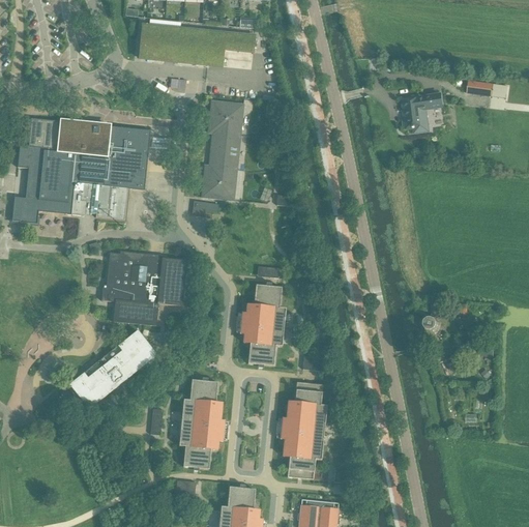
[(256,35),(143,24),(140,58),(223,65),(224,49),(254,52),(256,35)]
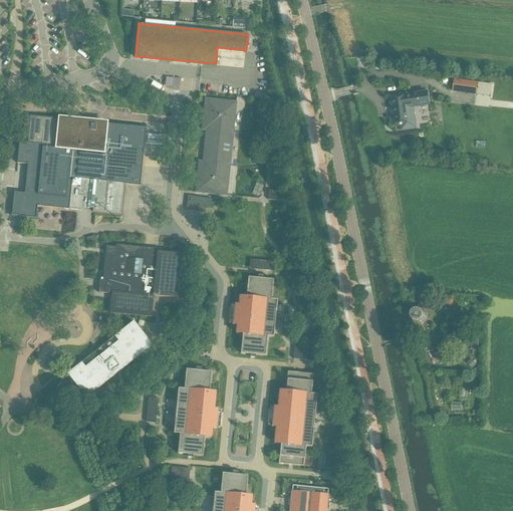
[(478,91),(479,79),(455,76),(453,88),(478,91)]
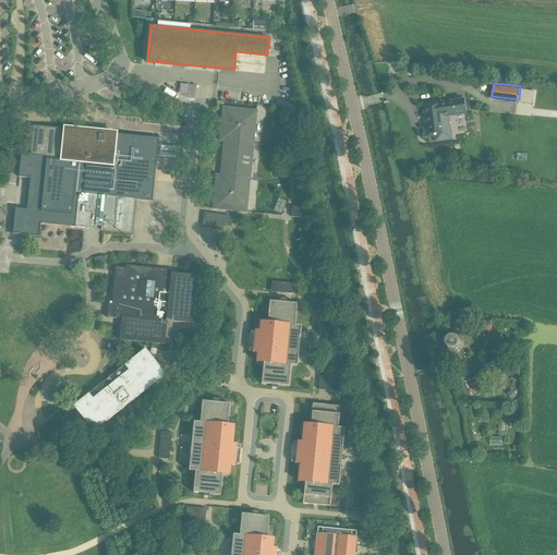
[(297,98),(264,95),(264,101),(297,105),(297,98)]
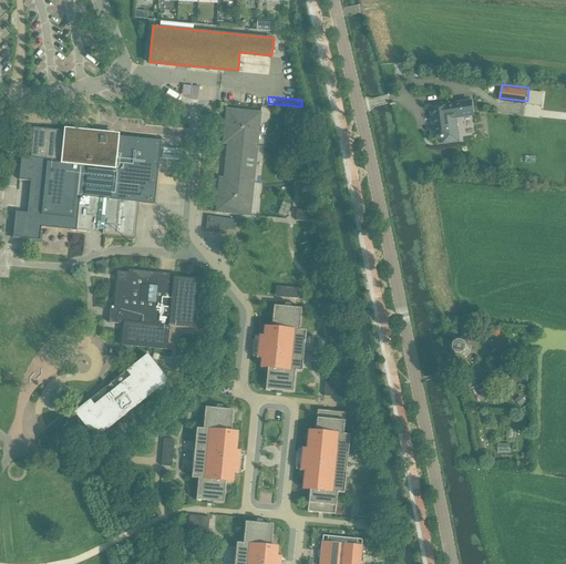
[(448,102),(431,103),(434,125),(431,126),(432,134),(434,134),(435,136),(442,135),(443,135),(444,140),(459,139),(455,112),(462,112),(462,114),(473,113),(472,100),(448,103),(448,102)]
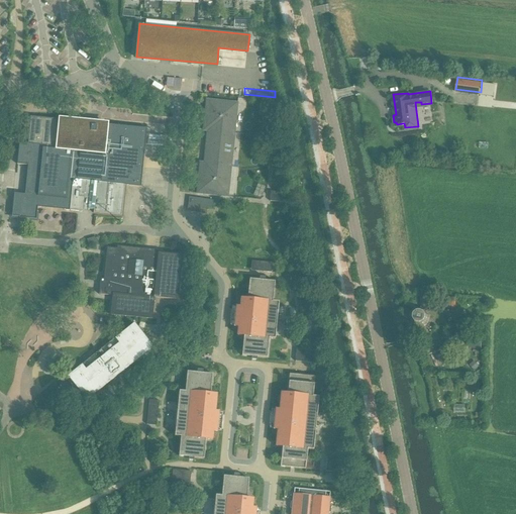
[(238,101),(207,98),(205,124),(211,124),(211,129),(210,129),(207,163),(208,163),(207,167),(200,167),(197,193),(229,196),(232,164),(230,164),(233,132),(235,132),(238,101)]
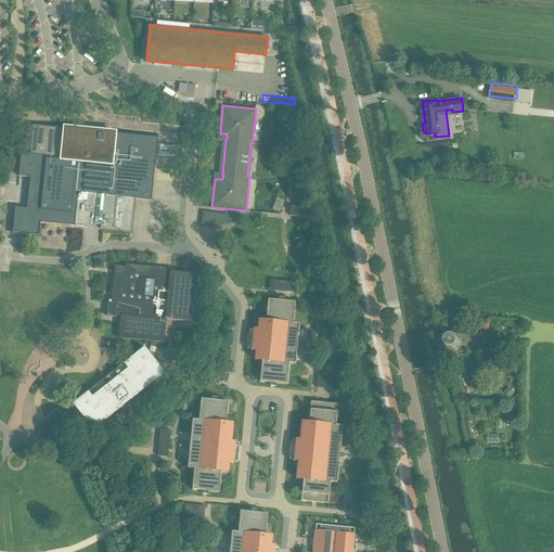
[(16,205),(13,230),(21,230),(21,231),(39,233),(40,220),(40,217),(69,219),(68,222),(86,225),(94,226),(95,221),(101,222),(101,226),(130,229),(134,196),(152,199),(154,175),(153,175),(154,166),(155,166),(155,164),(158,136),(107,130),(98,129),(88,128),(33,123),(31,136),(31,140),(30,152),(29,152),(29,153),(22,152),(20,174),(30,175),(27,206),(16,205)]
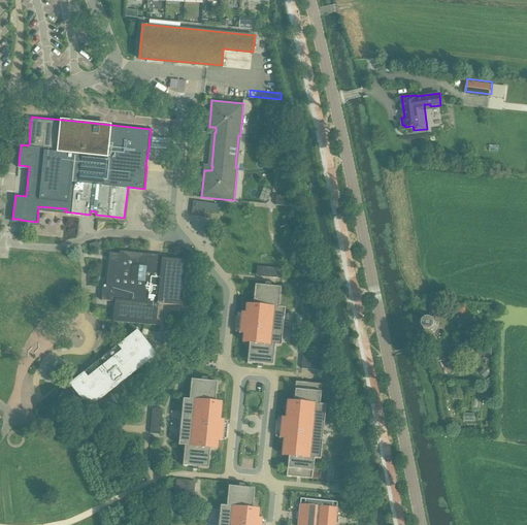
[(176,137),(151,135),(150,146),(174,149),(176,137)]
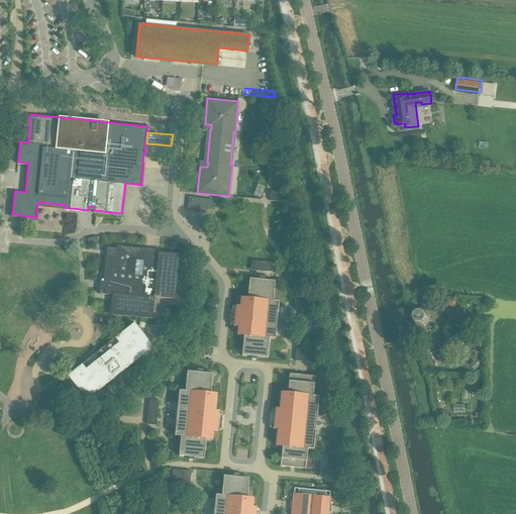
[(284,190),(272,189),(271,199),(283,200),(284,190)]
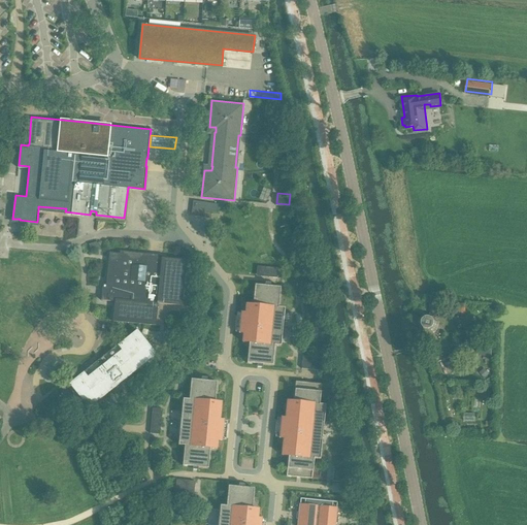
[(194,199),(193,207),(217,210),(218,202),(194,199)]
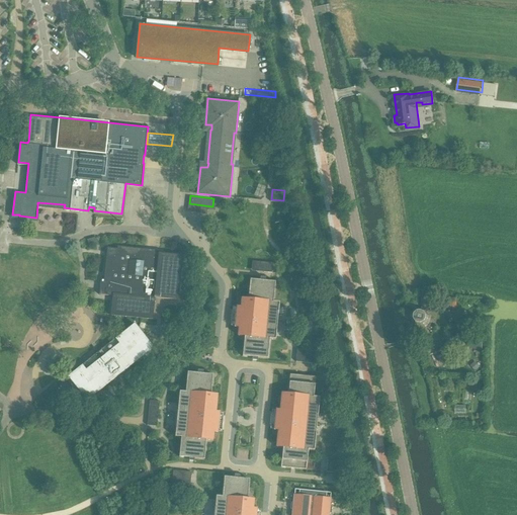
[(189,203),(188,209),(206,212),(207,205),(189,203)]
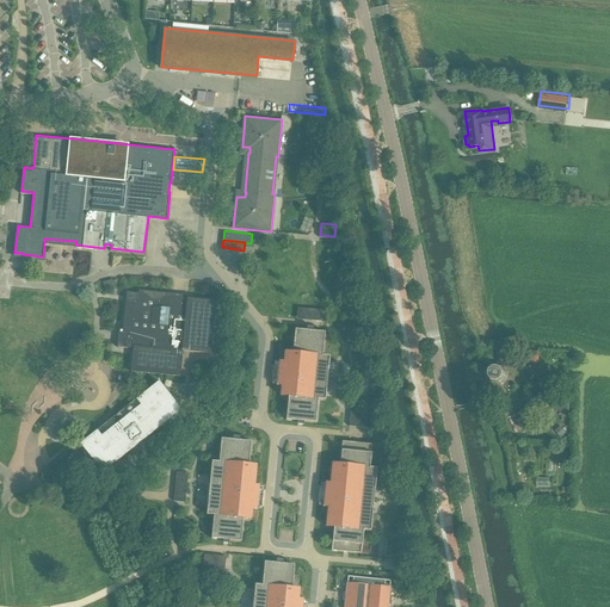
[(114,276),(104,279),(105,286),(115,284),(114,276)]
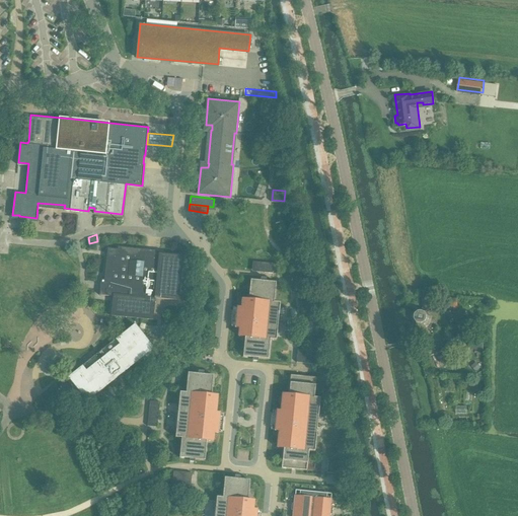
[(100,287),(99,293),(109,294),(109,291),(114,292),(114,294),(116,294),(116,295),(115,313),(112,312),(112,313),(153,318),(153,316),(149,316),(150,307),(150,306),(154,306),(155,296),(179,298),(179,293),(178,292),(179,289),(180,289),(180,285),(179,285),(179,282),(180,282),(181,278),(180,278),(180,275),(181,275),(181,271),(181,267),(182,267),(182,264),(181,264),(182,260),(183,253),(162,251),(163,249),(153,248),(146,247),(118,244),(118,247),(107,246),(107,249),(108,249),(107,253),(106,253),(106,256),(107,256),(106,261),(105,265),(106,265),(106,268),(105,268),(105,271),(105,276),(104,278),(101,277),(100,282),(100,287)]
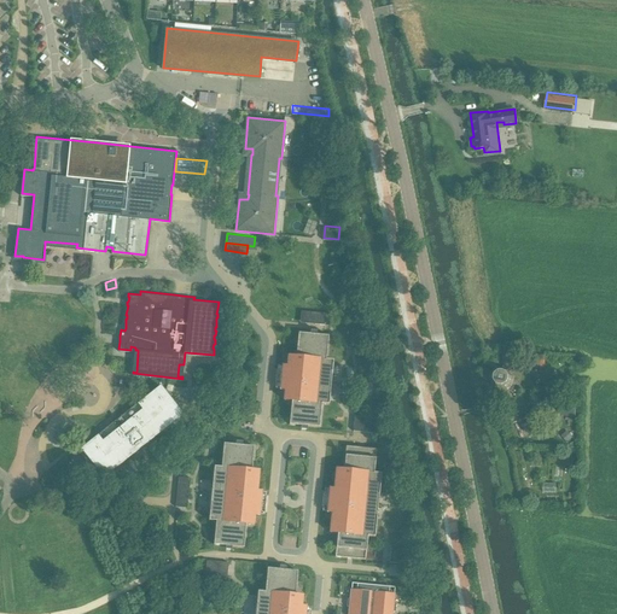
[(316,310),(302,309),(301,320),(315,322),(316,310)]
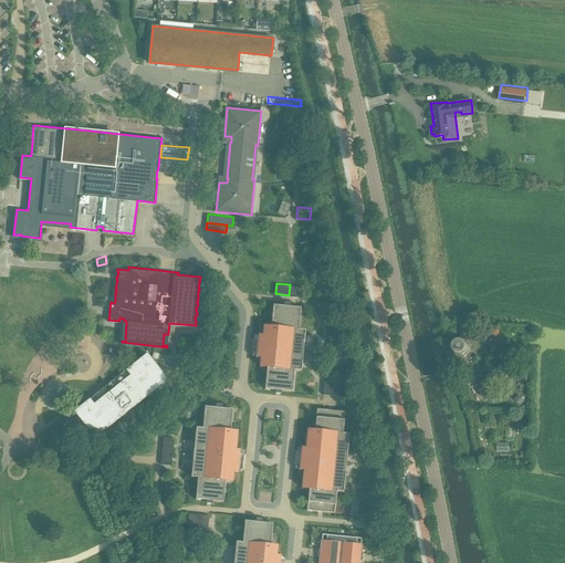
[(290,284),(289,295),(302,296),(303,285),(290,284)]
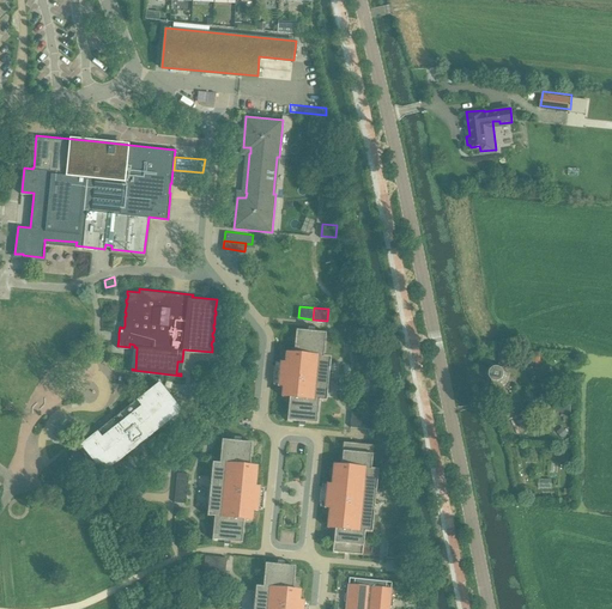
[(283,395),(290,395),(288,419),(300,420),(306,420),(317,421),(320,399),(326,399),(331,354),(323,354),(326,330),(314,329),(308,329),(296,328),(295,346),(294,351),(286,351),(285,360),(285,361),(288,361),(285,379),(285,384),(284,383),(283,385),(283,395)]
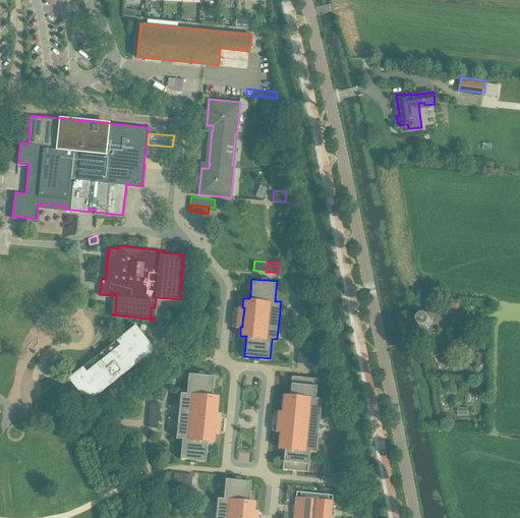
[(425,329),(432,325),(435,317),(429,309),(422,307),(415,311),(413,320),(417,327),(425,329)]
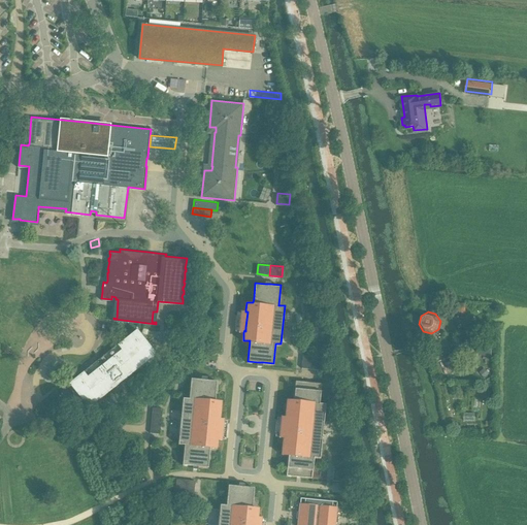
[(94,362),(70,382),(89,406),(157,352),(138,328),(108,351),(112,356),(98,367),(94,362)]
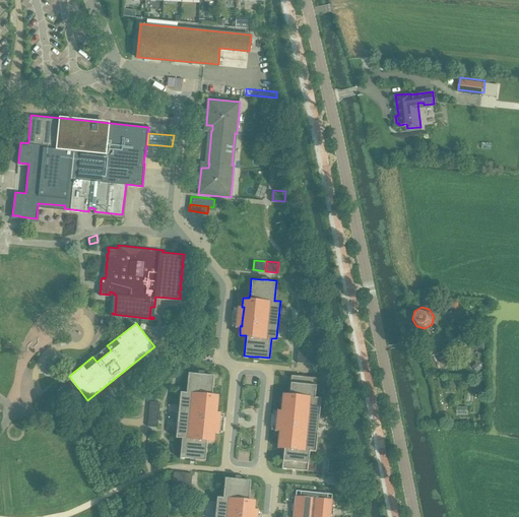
[(307,362),(308,348),(299,348),(298,361),(307,362)]
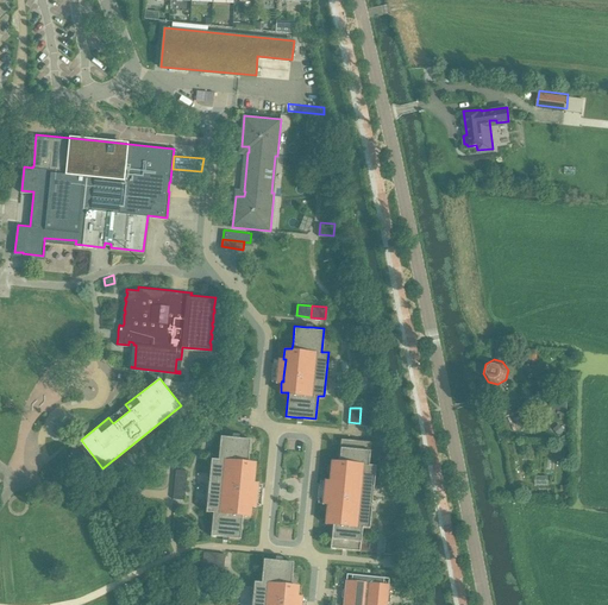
[(371,409),(361,408),(359,423),(370,424),(371,409)]
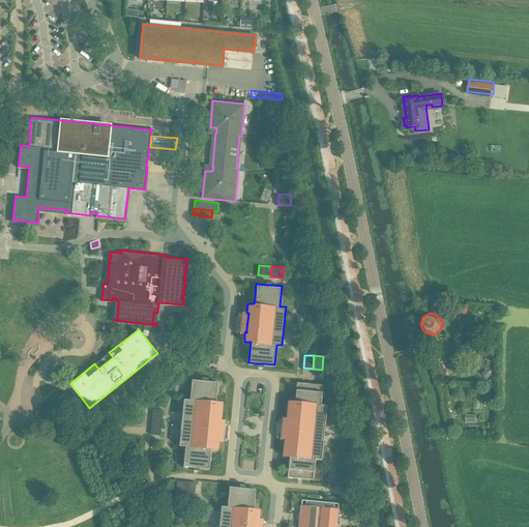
[(192,379),(189,399),(183,399),(182,416),(181,427),(179,444),(185,445),(183,465),(194,466),(199,467),(209,468),(211,447),(217,448),(218,440),(218,439),(217,439),(217,435),(219,419),(221,419),(221,418),(222,402),(215,402),(217,381),(208,380),(202,380),(192,379)]
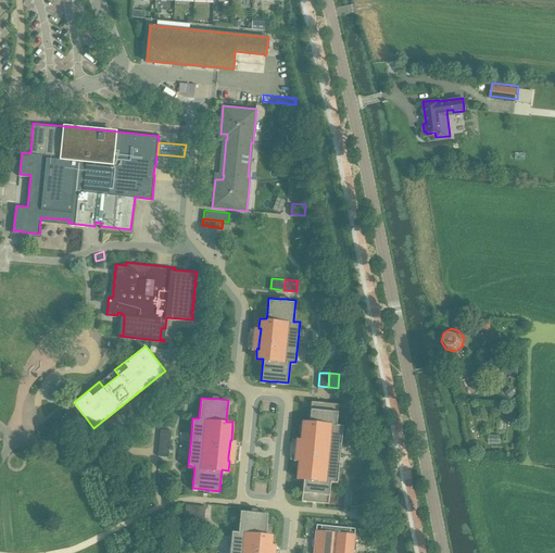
[(299,460),(298,477),(304,478),(302,499),(329,502),(331,480),(338,481),(343,424),(337,424),(339,402),(312,400),(310,420),(303,420),(301,438),(301,439),(302,439),(301,459),(299,459),(299,460)]
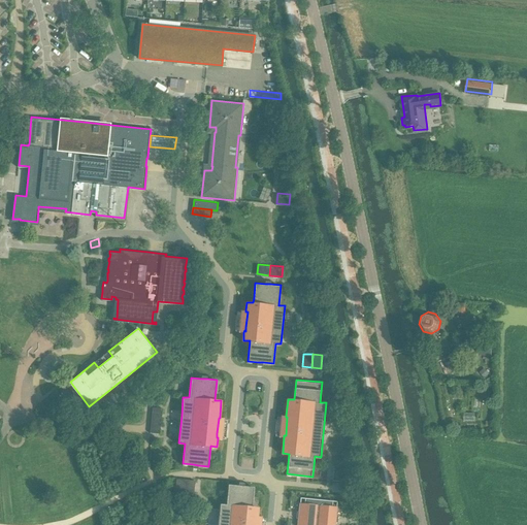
[(135,384),(130,387),(138,397),(142,393),(143,393),(135,383),(135,384)]
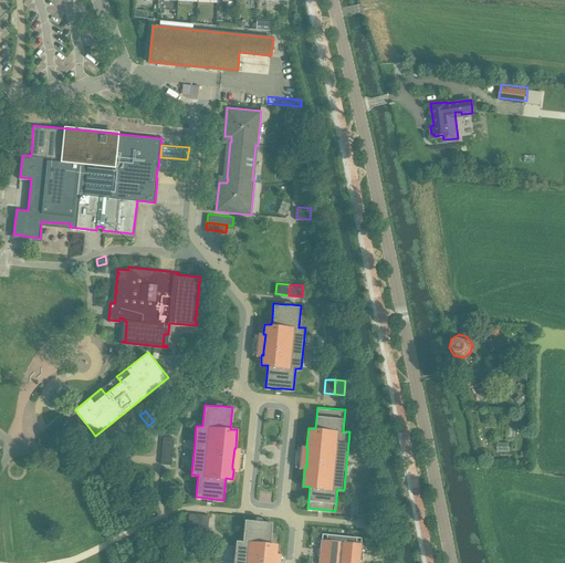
[(164,436),(163,449),(173,450),(175,437),(164,436)]
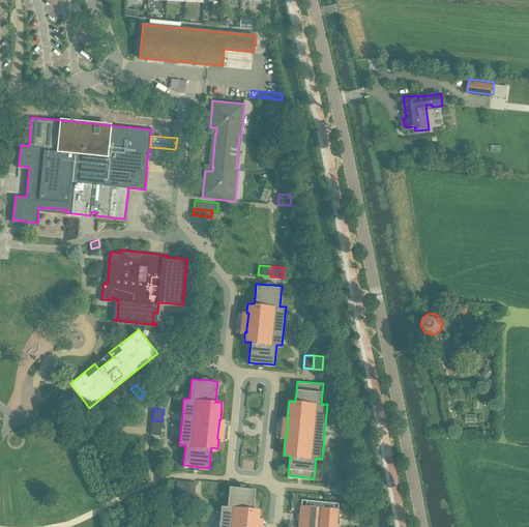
[(160,434),(162,421),(152,420),(151,433),(160,434)]
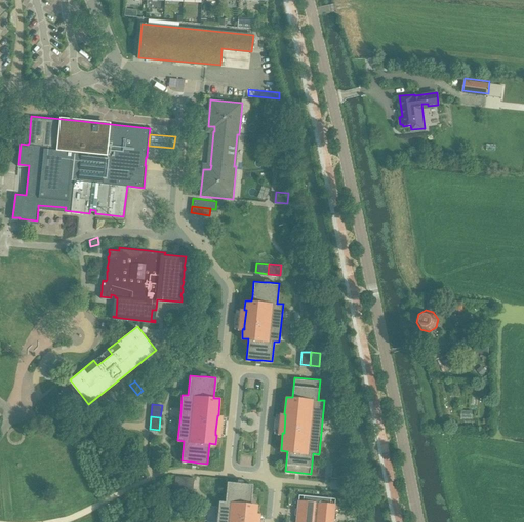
[(343,464),(332,463),(331,476),(340,477),(343,464)]
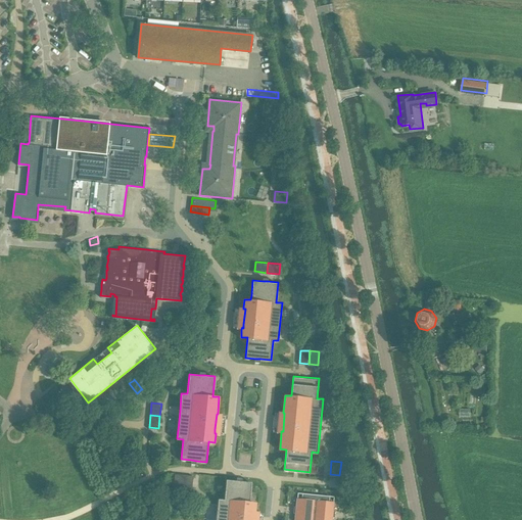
[(183,486),(184,473),(176,473),(175,485),(183,486)]
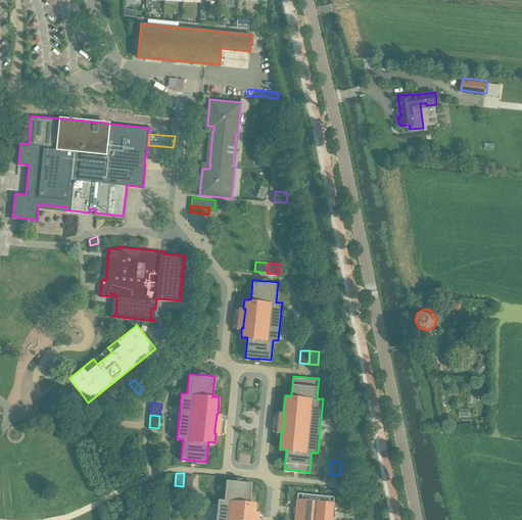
[(193,474),(184,473),(183,486),(192,487),(193,474)]
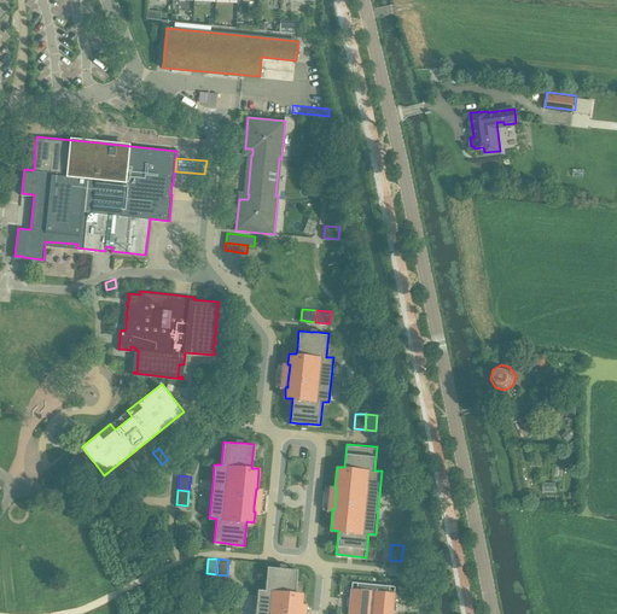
[(298,613),(300,604),(302,604),(303,594),(296,592),(298,568),(286,567),(280,567),(268,566),(262,613),(298,613)]
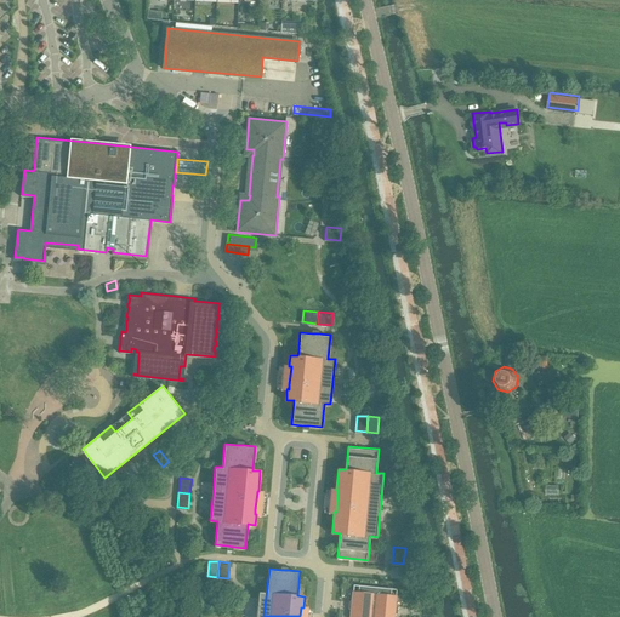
[(393,616),(394,611),(397,612),(398,604),(396,604),(396,595),(391,595),(392,588),(359,584),(358,592),(353,592),(353,600),(350,599),(350,607),(352,607),(351,616),(352,616),(393,616)]
